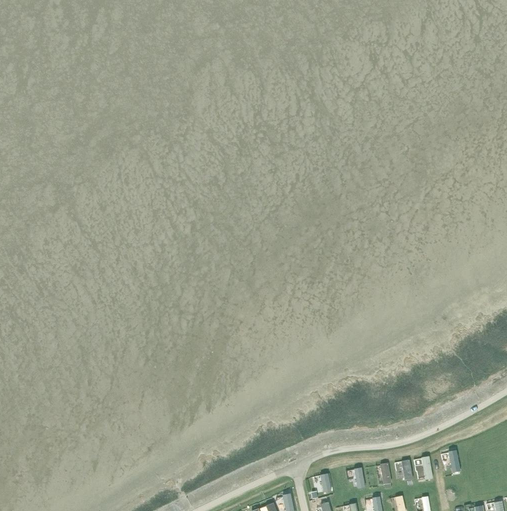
[(456,449),(448,449),(449,470),(457,470),(456,449)]
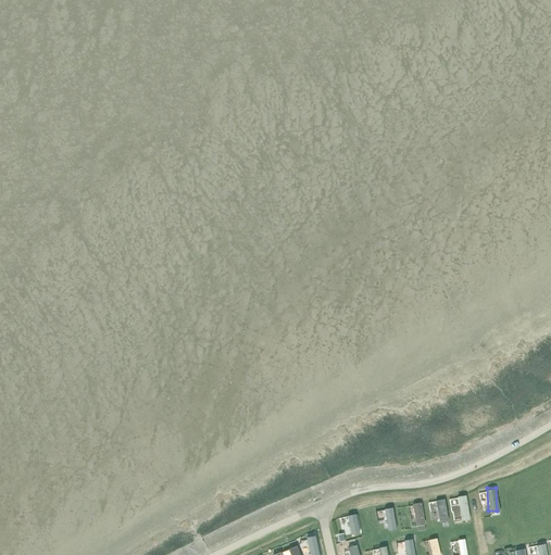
[(467,496),(451,497),(453,521),(468,520),(467,496)]
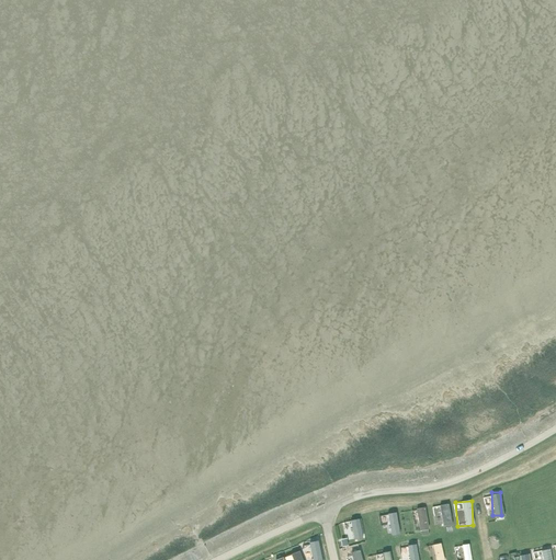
[(446,504),(440,505),(440,510),(434,511),(437,522),(442,521),(443,527),(451,526),(446,504)]
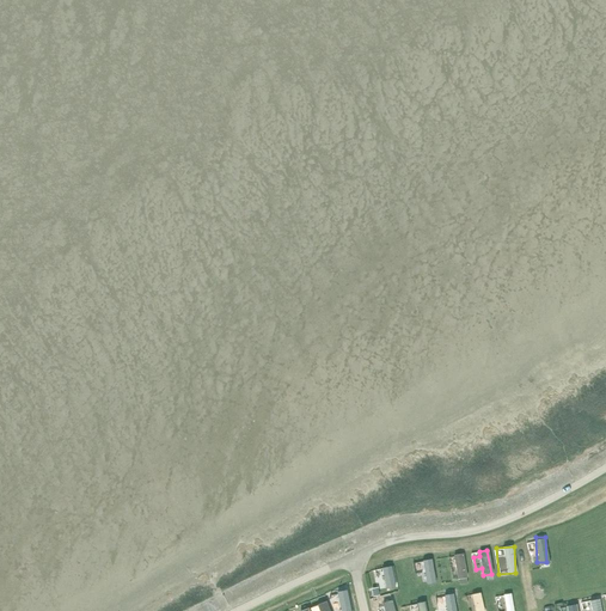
[(459,553),(451,556),(459,580),(467,578),(459,553)]
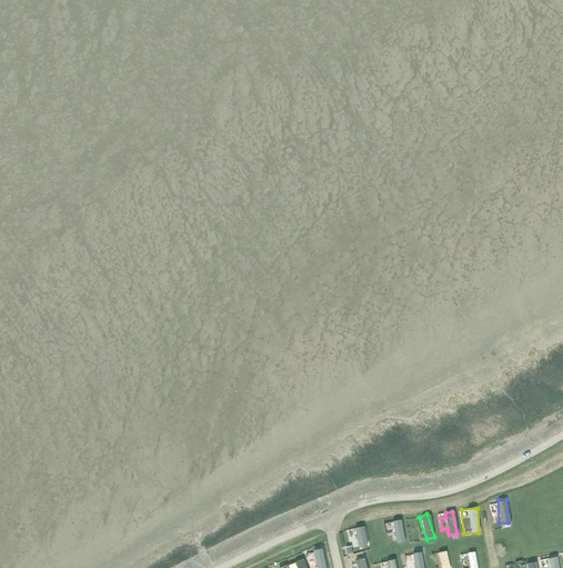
[(353,526),(354,545),(364,545),(364,526),(353,526)]
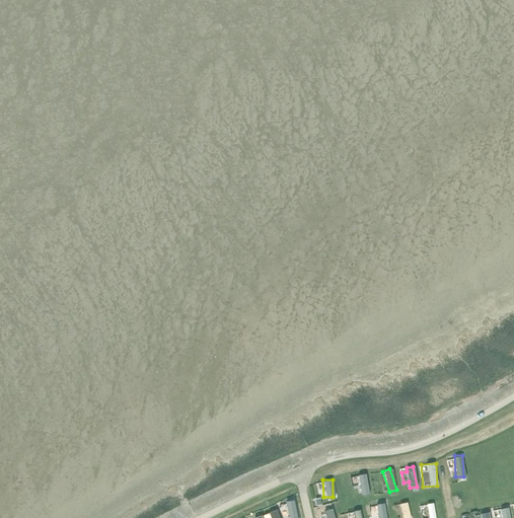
[(468,489),(461,491),(465,505),(472,503),(468,489)]
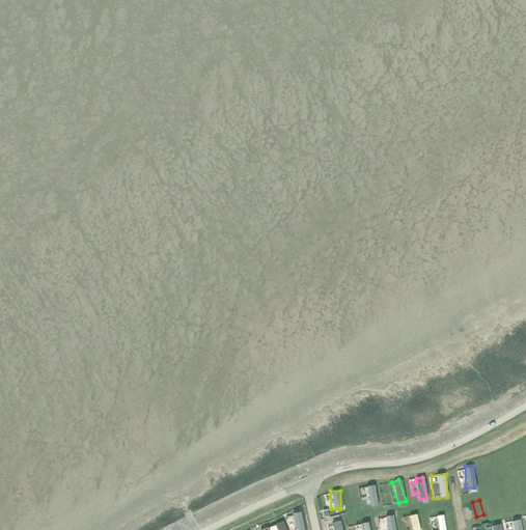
[(295,522),(289,522),(289,529),(303,529),(302,513),(294,513),(295,522)]
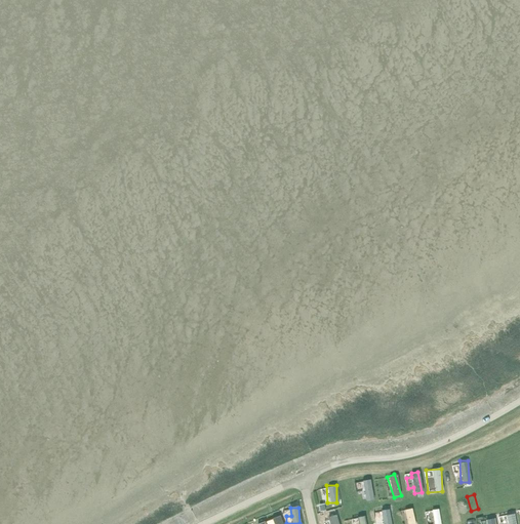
[(414,523),(412,508),(405,509),(406,523),(414,523)]
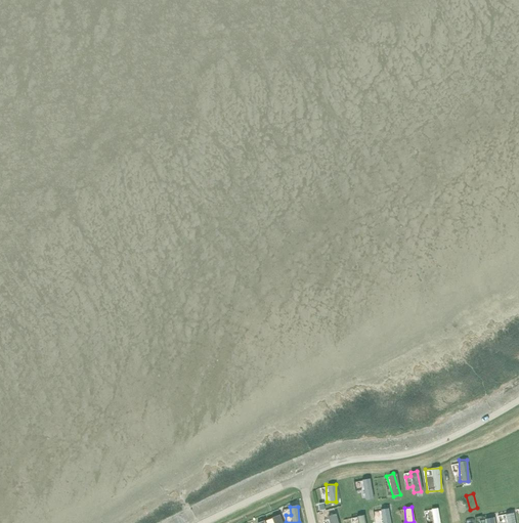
[(424,510),(425,516),(430,515),(431,522),(440,522),(438,508),(424,510)]
